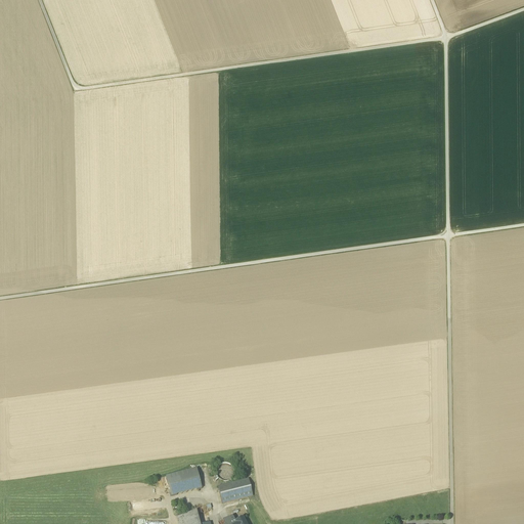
[(223,482),(227,482),(230,480),(232,478),(234,475),(234,471),(232,468),(230,465),(227,464),(223,464),(220,465),(217,468),(216,471),(216,475),(217,478),(220,480),(223,482)]
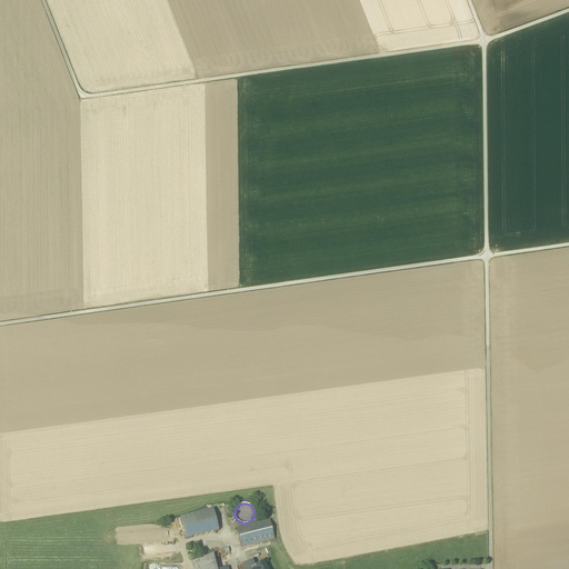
[(180,518),(186,539),(219,531),(213,509),(180,518)]
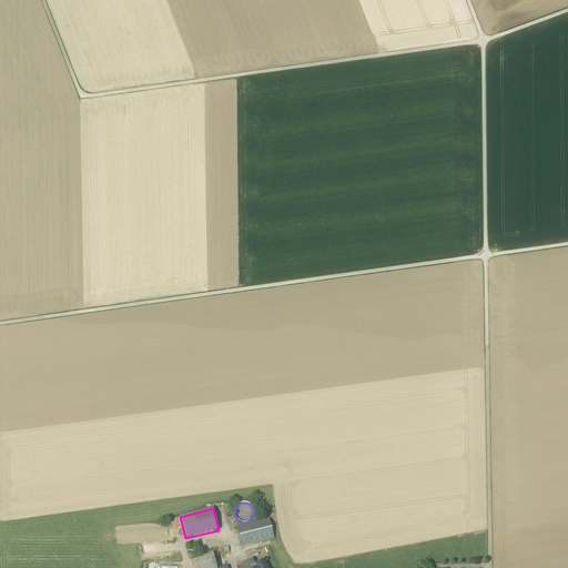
[(236,528),(241,547),(274,538),(270,519),(236,528)]
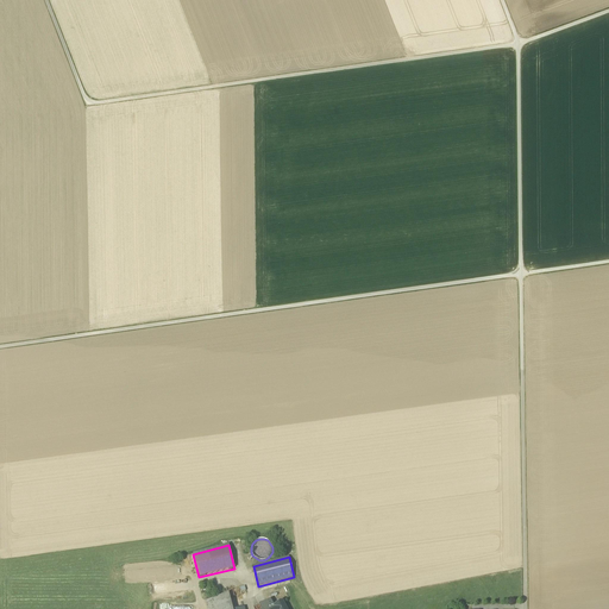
[(227,594),(214,598),(215,604),(226,602),(227,607),(231,606),(227,594)]
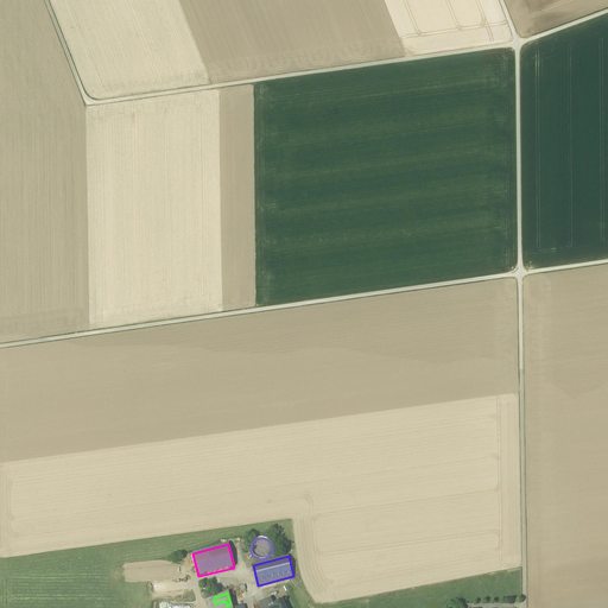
[(207,607),(216,607),(215,603),(214,597),(204,600),(207,607)]
